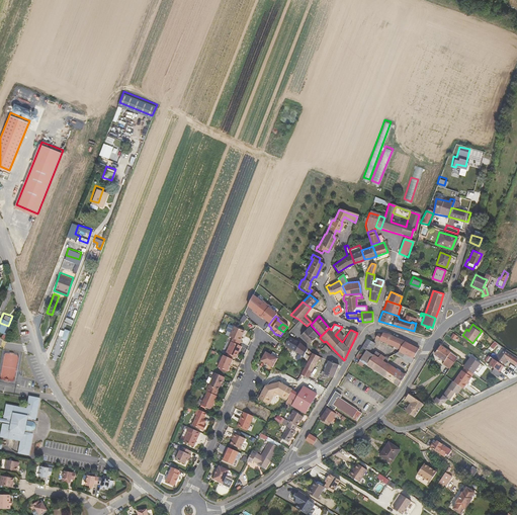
[(304,340),(309,344),(317,336),(309,327),(300,336),(304,340)]
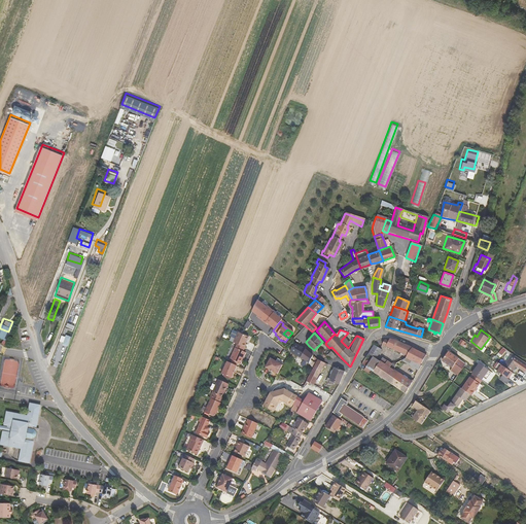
[(235,345),(243,349),(244,345),(244,344),(247,338),(239,334),(234,344),(235,345)]
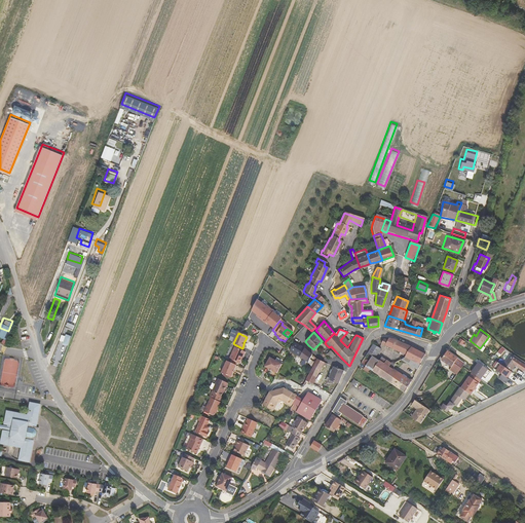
[(408,352),(410,346),(396,339),(387,337),(386,339),(383,338),(381,342),(408,352)]
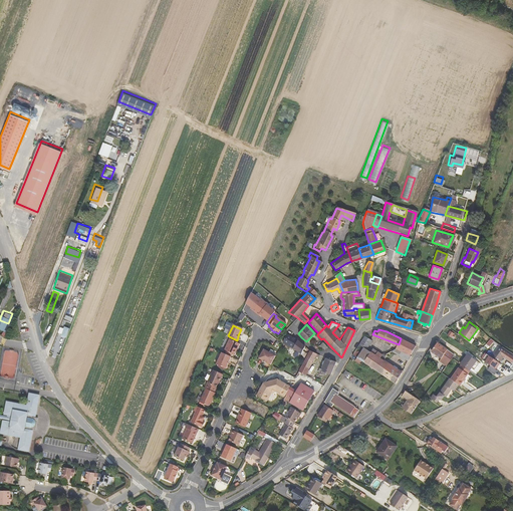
[(285,336),(282,343),(300,353),(303,346),(301,344),(296,340),(286,334),(285,336)]
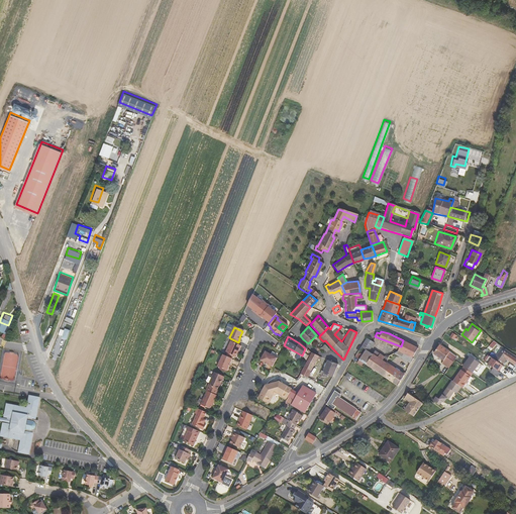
[(365,363),(380,373),(387,362),(388,358),(386,356),(385,357),(384,360),(378,355),(379,354),(380,353),(375,350),(374,353),(368,349),(374,341),(372,340),(365,336),(359,345),(366,348),(359,358),(365,363)]
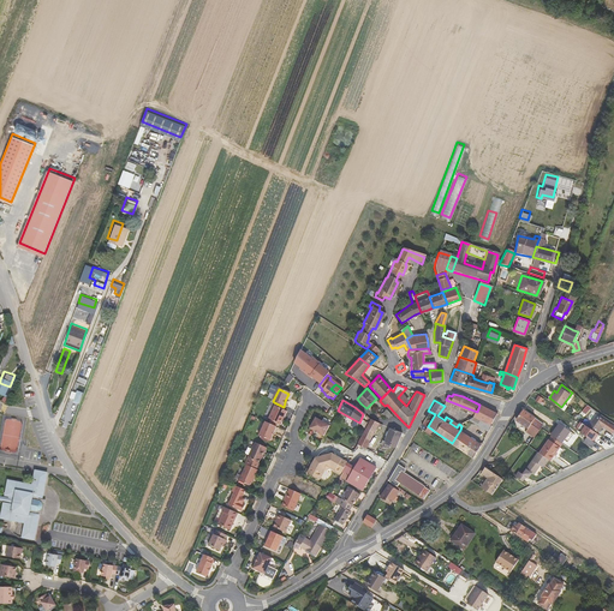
[(281,411),(284,407),(274,402),(266,419),(279,425),(285,412),(281,411)]
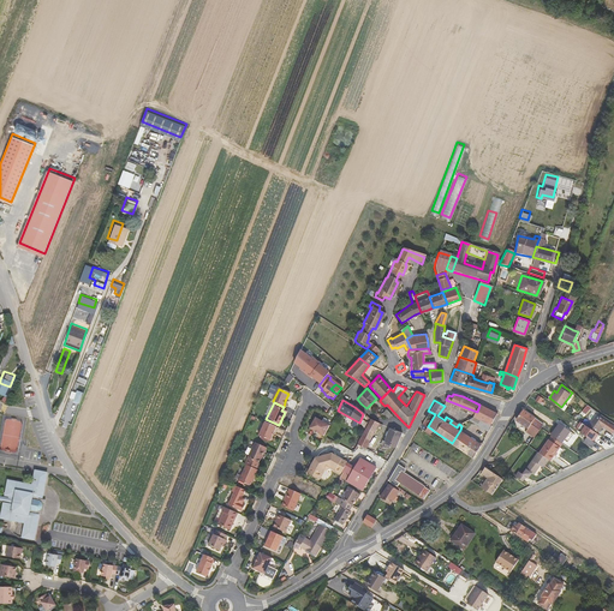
[(482,418),(490,423),(496,413),(480,405),(477,412),(476,414),(482,418)]
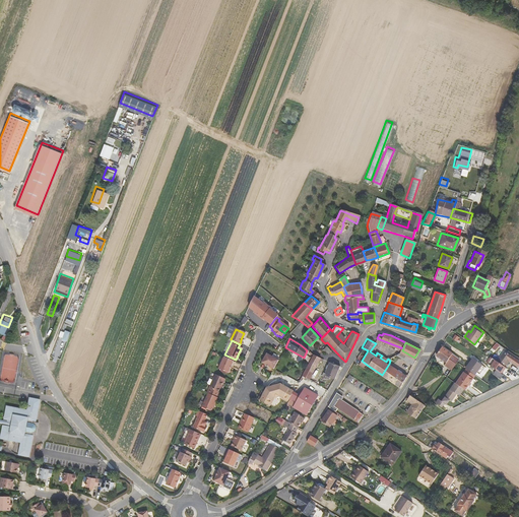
[(327,352),(330,349),(325,344),(320,349),(323,352),(325,350),(327,352)]
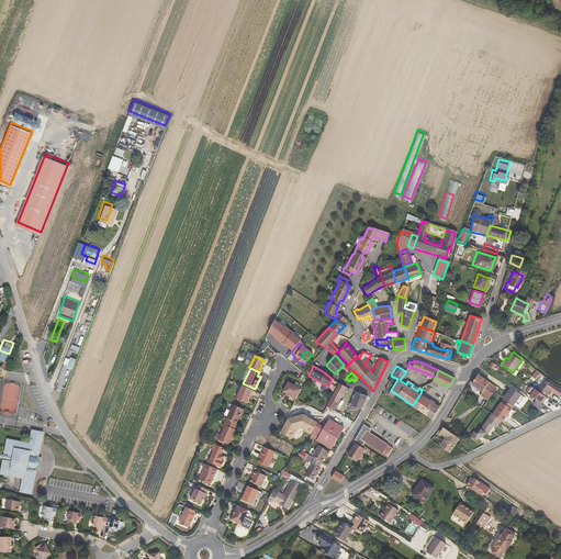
[(496,386),(478,373),(473,380),(471,383),(482,391),(481,393),(489,398),(496,386)]
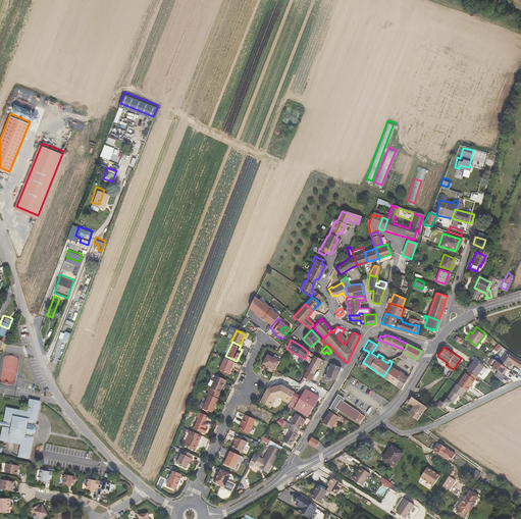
[(506,350),(499,360),(505,365),(512,354),(506,350)]
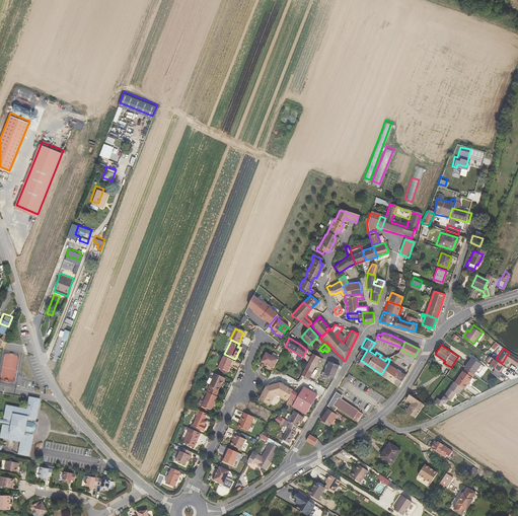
[(403,357),(413,362),(415,358),(414,357),(407,353),(403,357)]
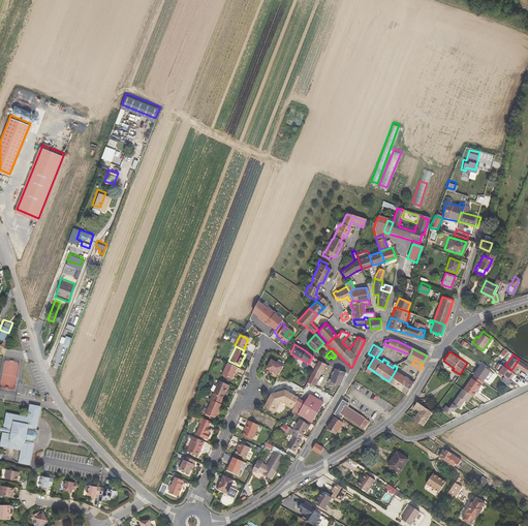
[(265,370),(277,377),(278,375),(282,368),(270,361),(265,370)]
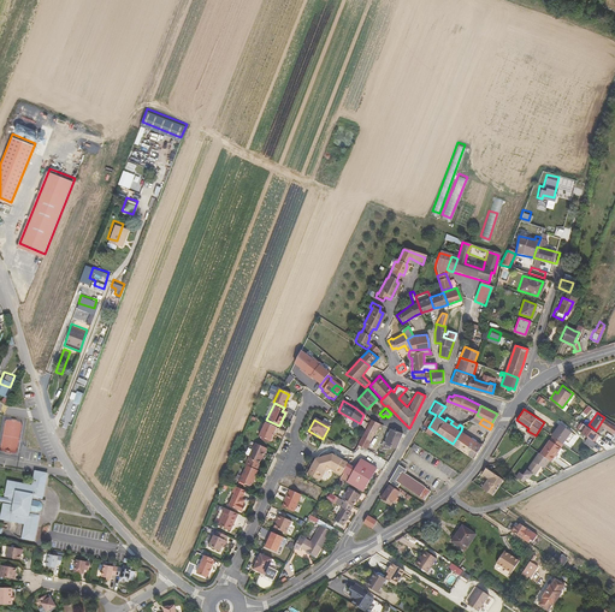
[(356,445),(366,450),(378,428),(380,428),(382,427),(370,421),(356,445)]
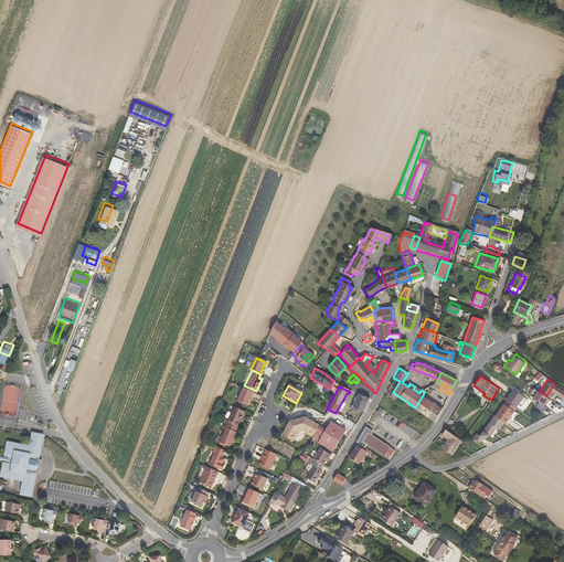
[(245,406),(252,394),(241,389),(235,402),(245,406)]
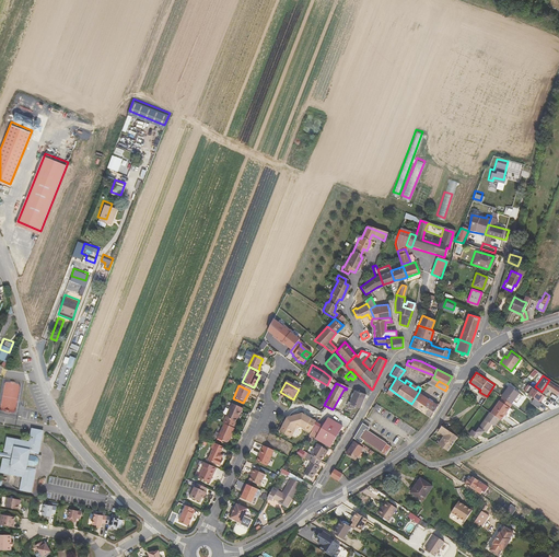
[(510,385),(502,396),(502,397),(510,403),(519,391),(510,385)]
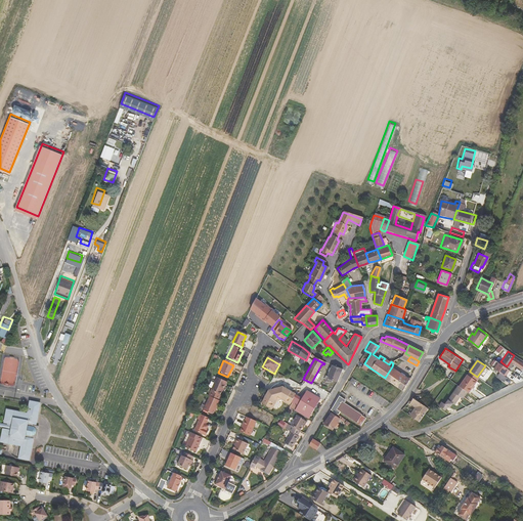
[(333,381),(337,382),(343,370),(333,366),(325,381),(332,384),(333,381)]
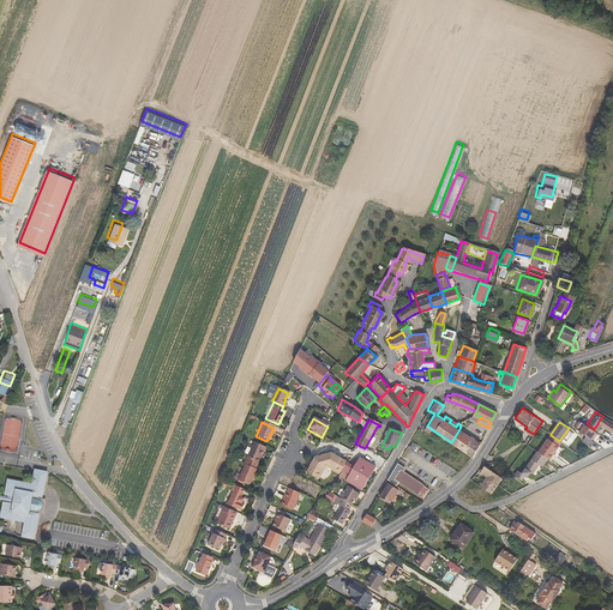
[(451,442),(473,457),(481,442),(460,429),(451,442)]
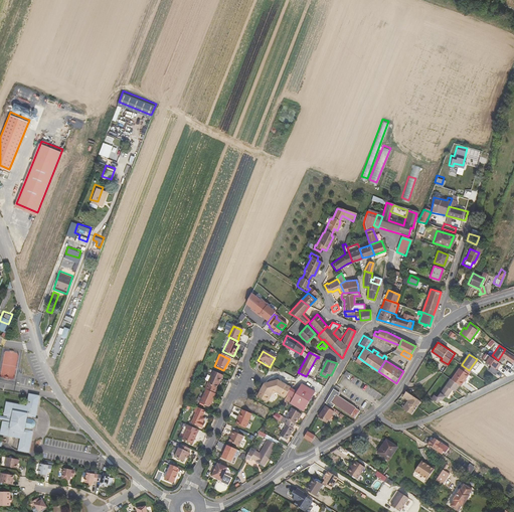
[(469,374),(471,371),(469,370),(462,365),(460,367),(469,374)]
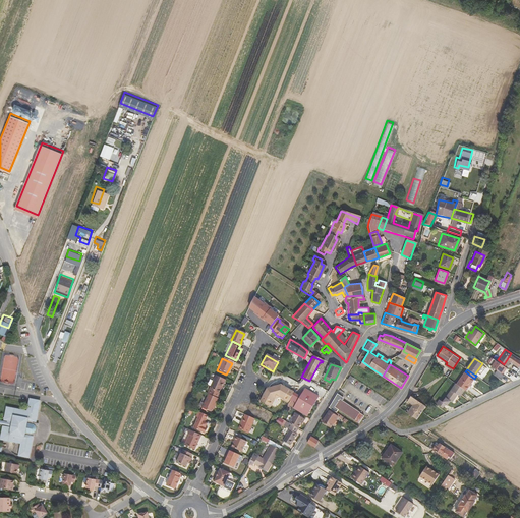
[(504,375),(497,369),(495,372),(502,378),(504,375)]
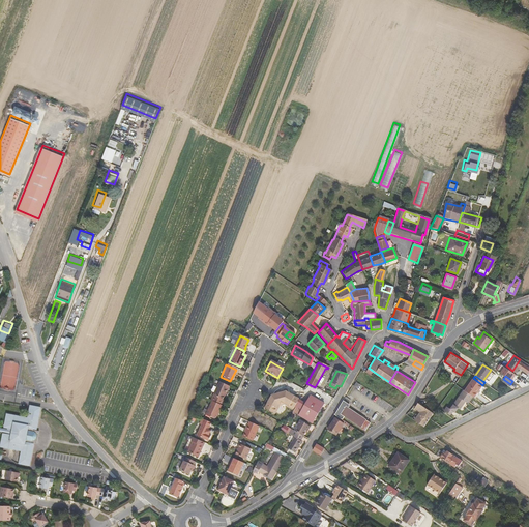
[(465,390),(472,396),(474,398),(477,392),(482,385),(473,378),(465,390)]
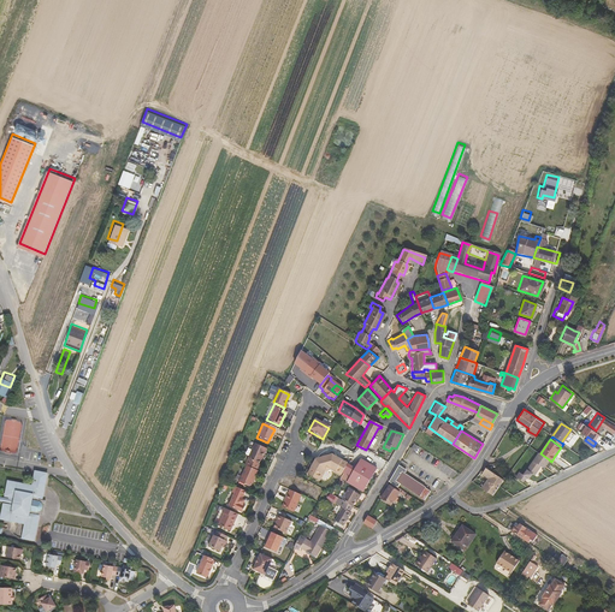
[(260,458),(264,450),(252,444),(244,459),(255,465),(259,458),(260,458)]
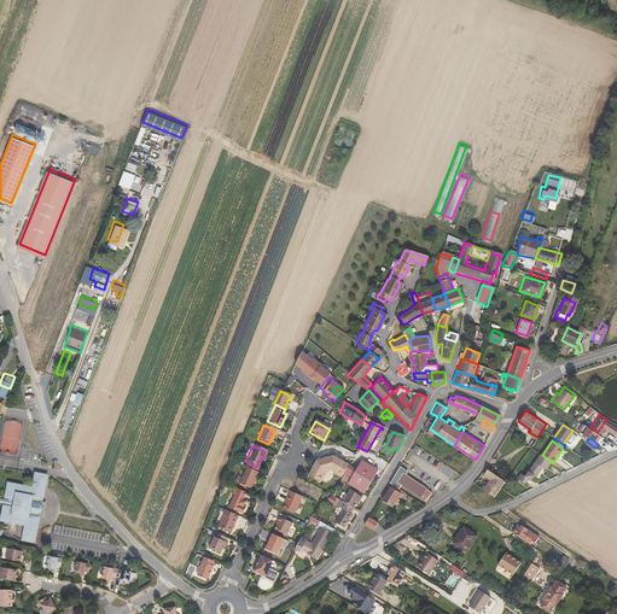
[(518,478),(525,483),(528,479),(530,480),(534,474),(536,475),(542,467),(546,469),(551,461),(542,455),(540,454),(525,477),(521,474),(518,478)]
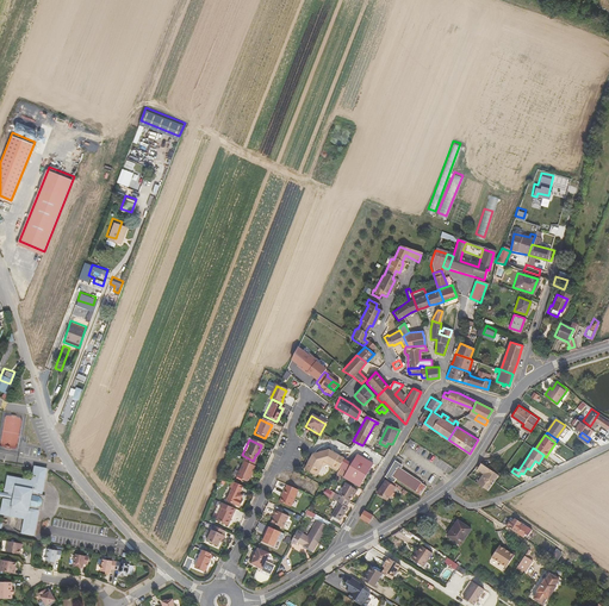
[(331,466),(336,455),(327,449),(325,453),(322,451),(318,453),(316,456),(312,454),(304,468),(316,474),(321,463),(327,462),(331,466)]
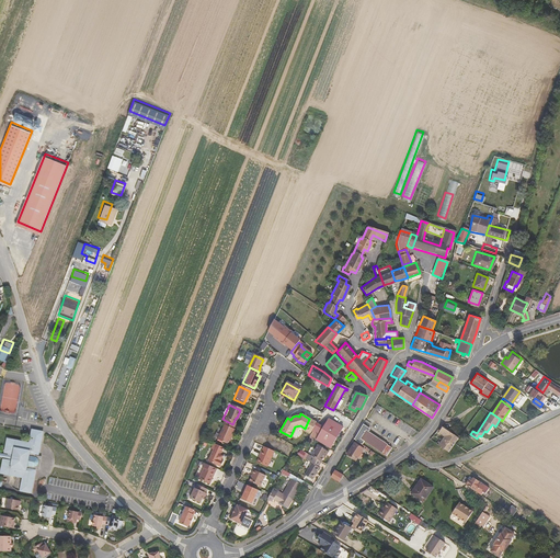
[(315,422),(309,419),(305,429),(309,431),(315,422)]
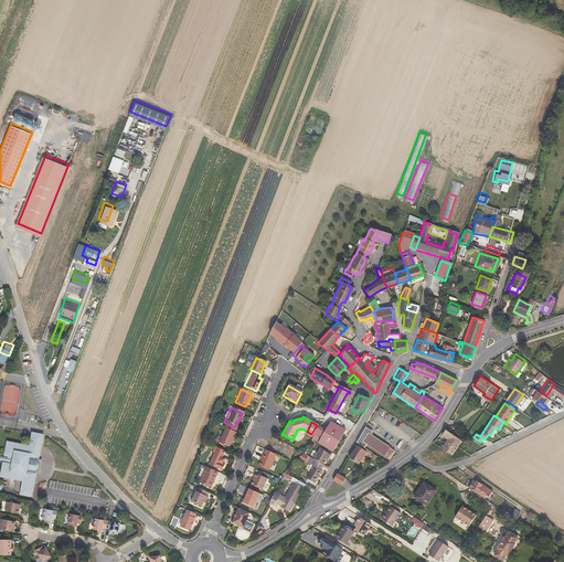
[(344,430),(338,425),(336,428),(332,426),(333,424),(331,422),(319,443),(332,451),(344,430)]
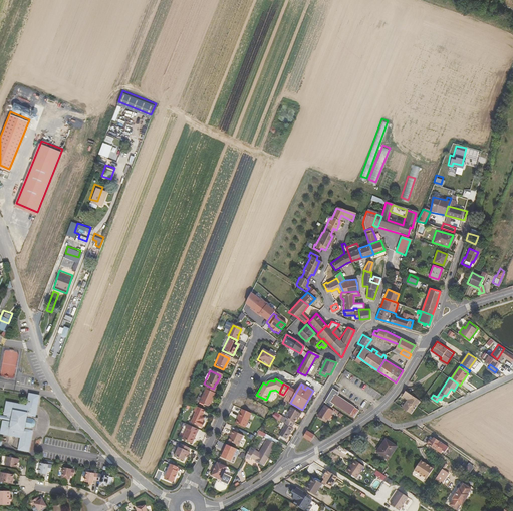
[(338,392),(332,388),(324,401),(326,403),(327,404),(330,405),(332,402),(353,415),(357,408),(336,395),(338,392)]
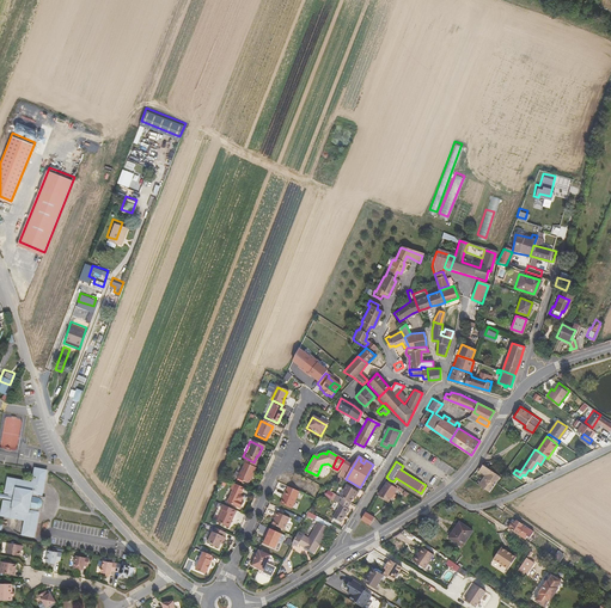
[(483,472),(476,481),(489,490),(500,473),(481,461),(476,467),(483,472)]
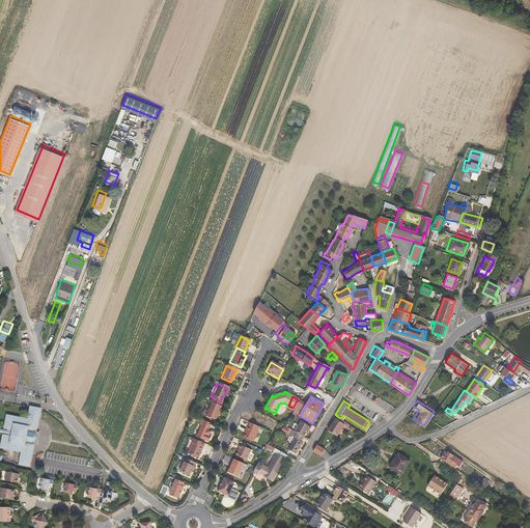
[(218,411),(219,407),(210,403),(203,417),(212,420),(214,419),(216,415),(217,415),(218,411)]
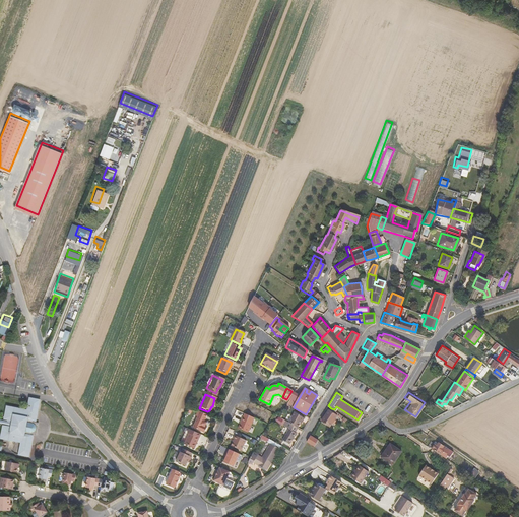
[(277,396),(281,398),(282,397),(278,394),(273,395),(269,404),(270,405),(274,396),(277,396)]
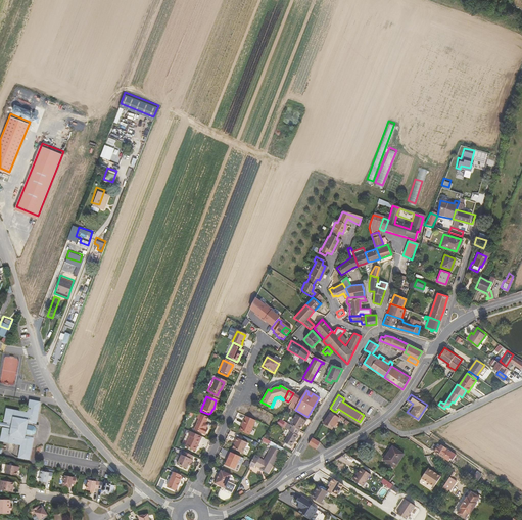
[(32,430),(30,430),(31,425),(33,425),(38,403),(27,400),(25,413),(3,410),(1,423),(4,424),(4,425),(3,428),(3,430),(0,429),(0,442),(17,446),(16,460),(27,461),(31,440),(29,439),(29,437),(29,436),(32,434),(32,430)]
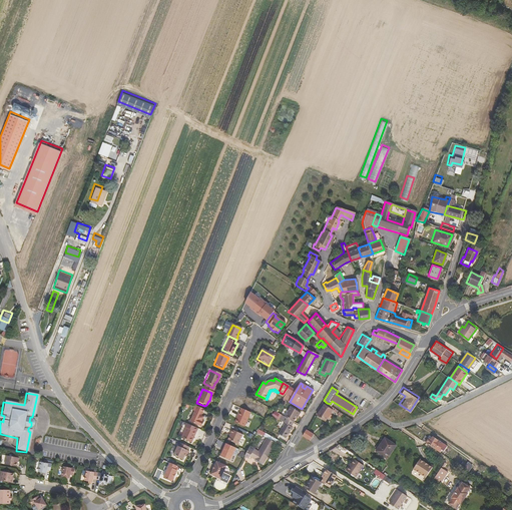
[(333,410),(325,405),(318,415),(326,421),(333,410)]
